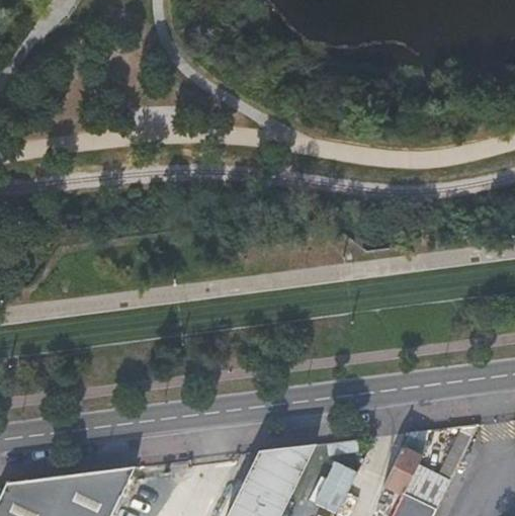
[(456,427),(441,473),(451,476),(443,499),(456,503),(479,434),(456,427)]
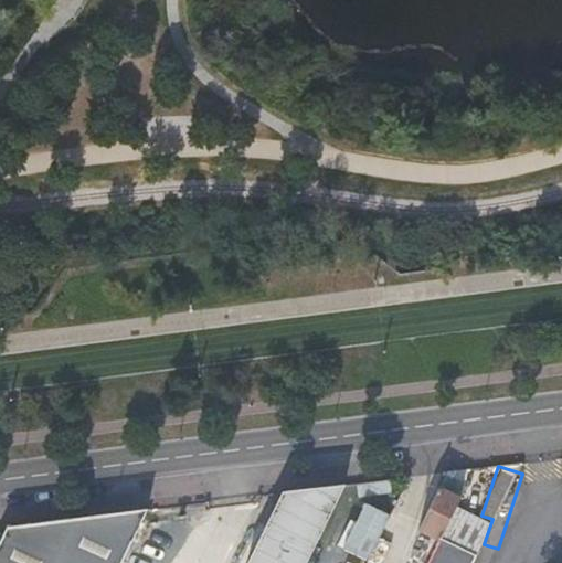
[(470,467),(449,469),(421,528),(443,537),(464,495),(452,489),(455,481),(463,484),(470,467)]
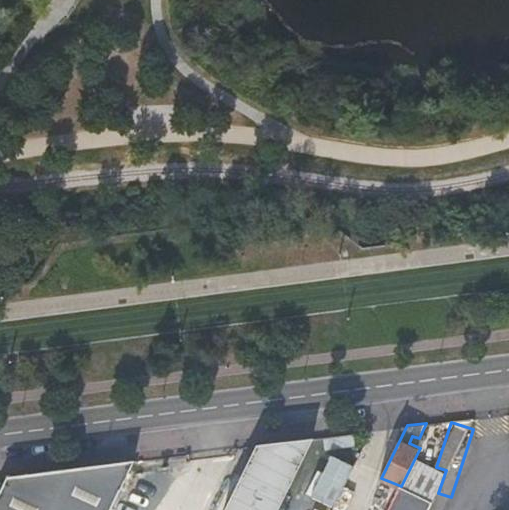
[(277,509),(313,438),(256,445),(223,509),(277,509)]
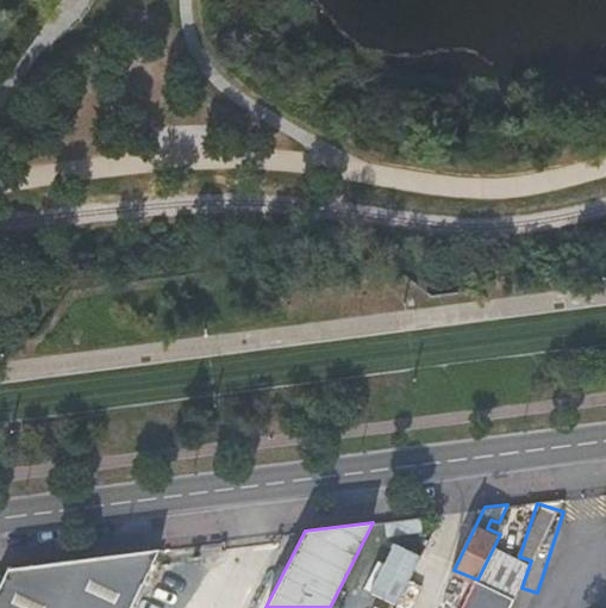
[(373,585),(401,596),(418,551),(391,540),(373,585)]
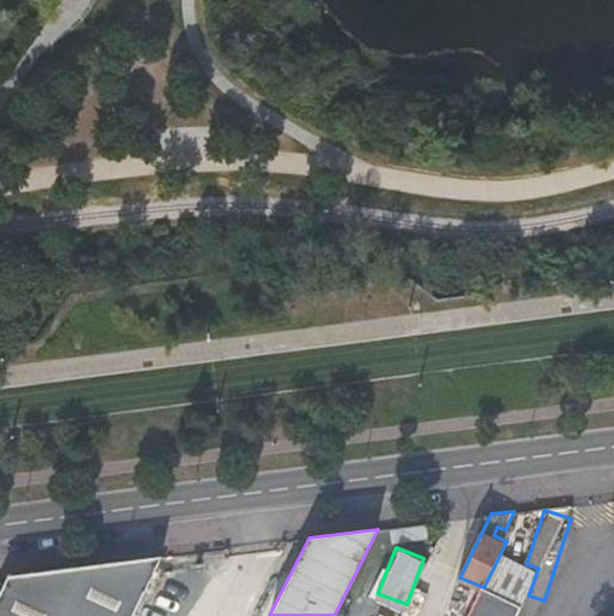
[(133,615),(162,556),(7,575),(0,591),(0,615),(133,615)]
